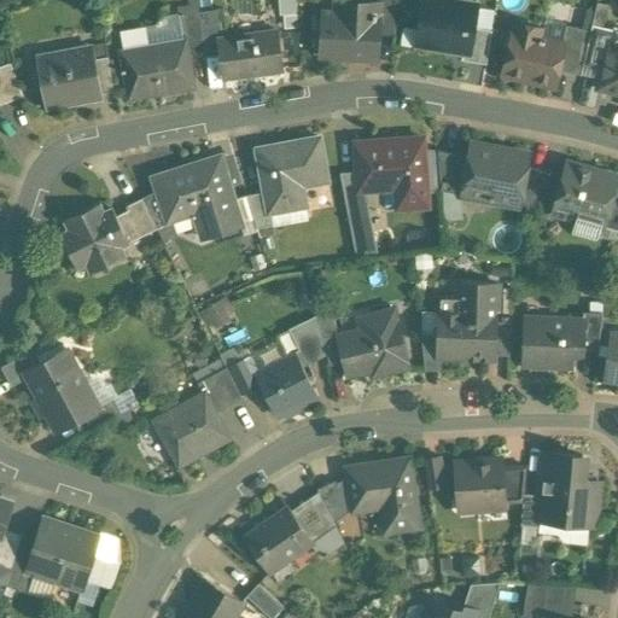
[(274,0),(274,10),(297,10),(296,0),(274,0)]
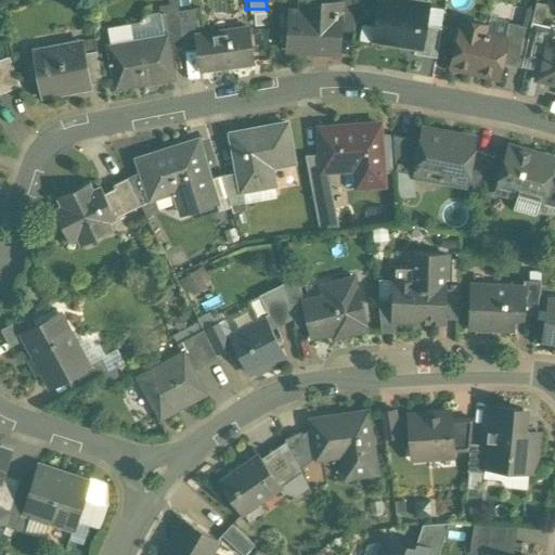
[(355,0),(339,0),(339,4),(340,4),(339,30),(353,31),(355,0)]
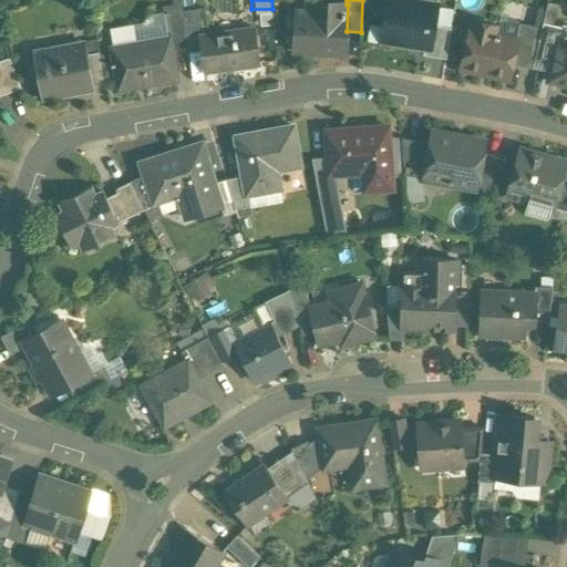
[(454,8),(433,4),(404,0),(392,0),(387,38),(426,44),(430,23),(451,28),(454,8)]
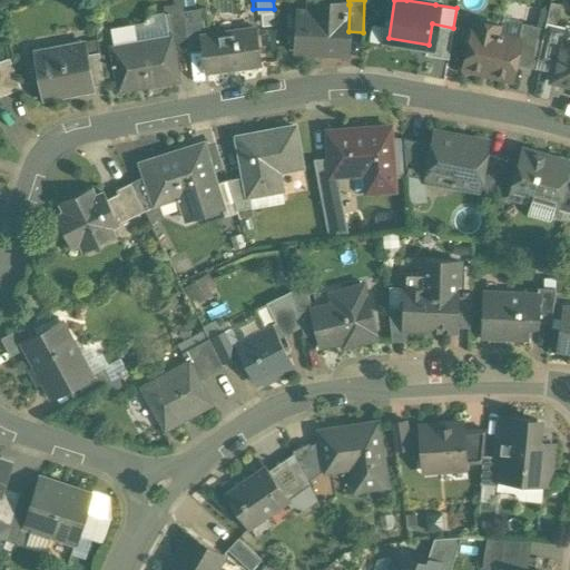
[(349,5),(312,2),(312,13),(302,12),(300,50),(347,53),(349,31),(350,5),(349,5)]
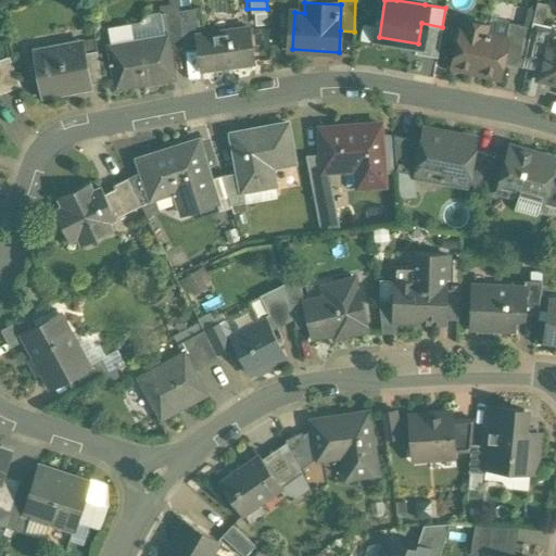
[(535,10),(533,22),(544,25),(550,4),(538,2),(535,10)]
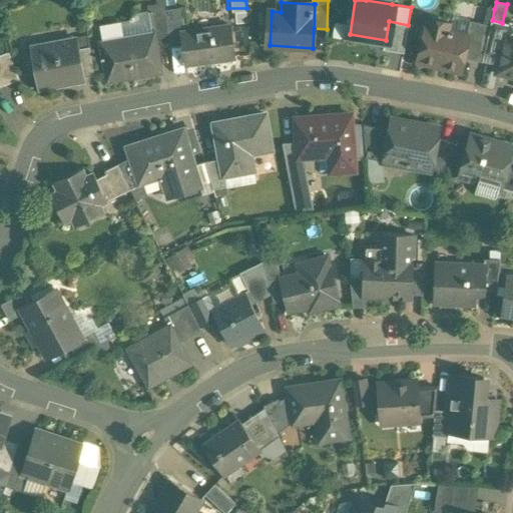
[(183,6),(164,9),(169,41),(182,39),(181,30),(186,29),(183,6)]
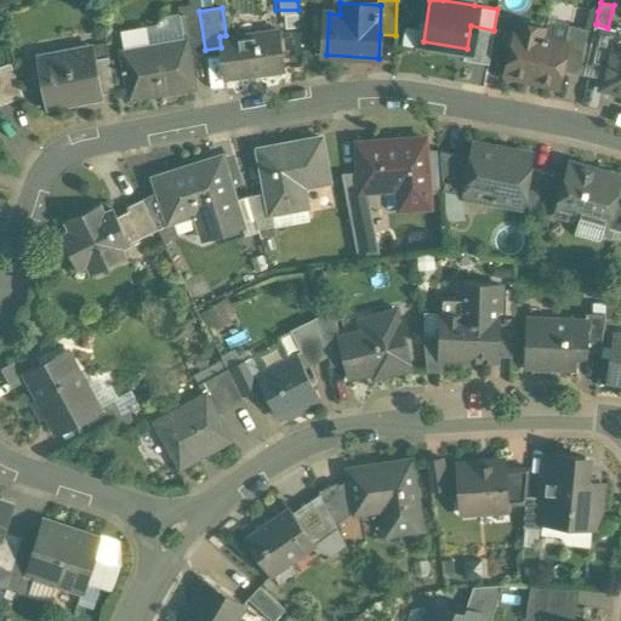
[(585,28),(594,30),(596,24),(598,11),(590,9),(585,28)]
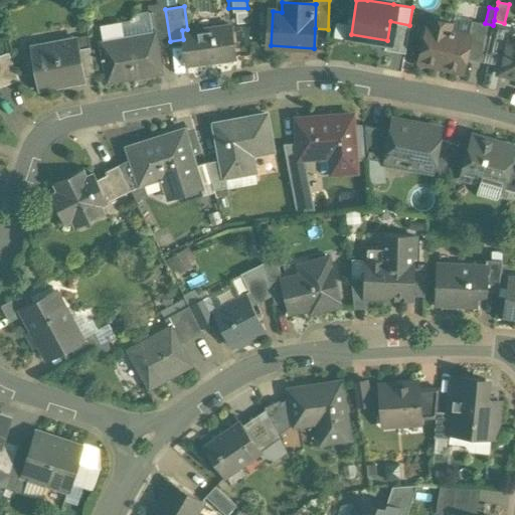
[(170,41),(165,9),(148,12),(152,32),(154,32),(156,43),(170,41)]
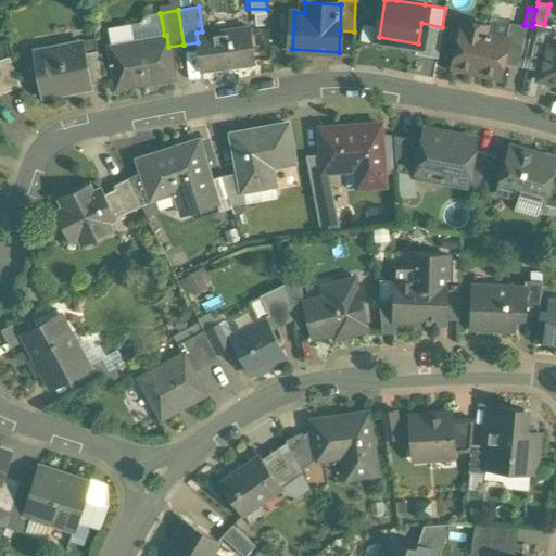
[(164,35),(160,13),(146,15),(147,21),(130,24),(134,41),(164,35)]
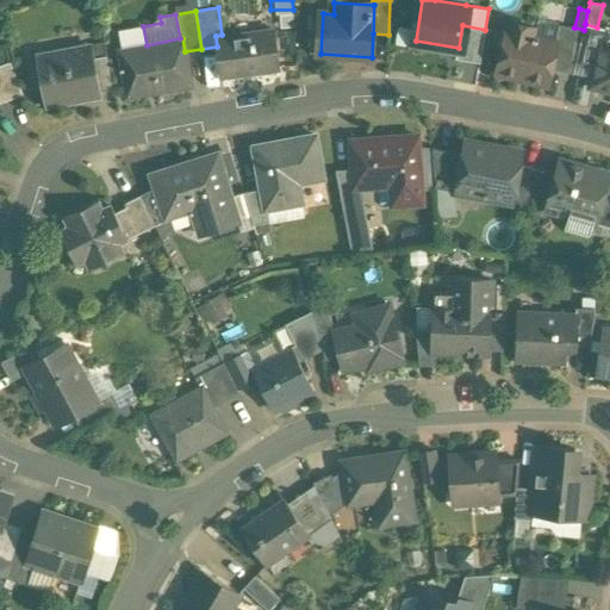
[(536,29),(509,23),(498,74),(547,85),(551,69),(556,41),(555,41),(534,36),(536,29)]
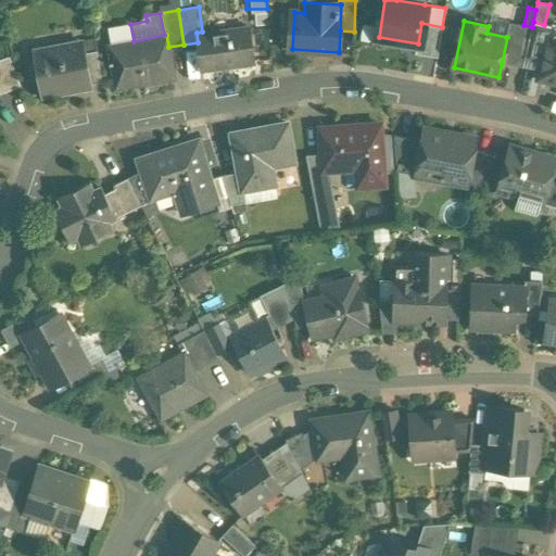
[(544,25),(533,22),(532,27),(525,57),(543,60),(548,37),(550,37),(552,26),(544,25)]
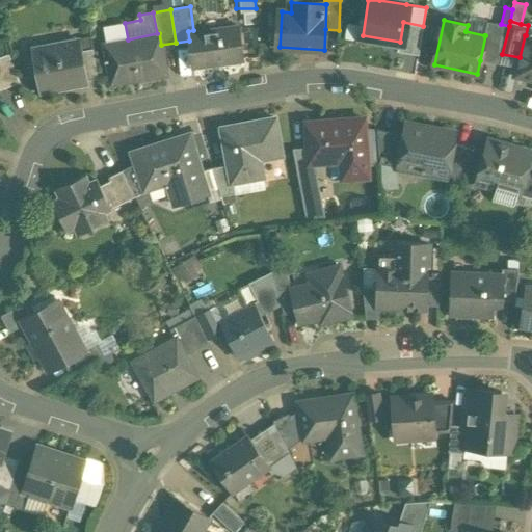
[(403,22),(400,42),(399,50),(419,53),(423,26),(403,22)]
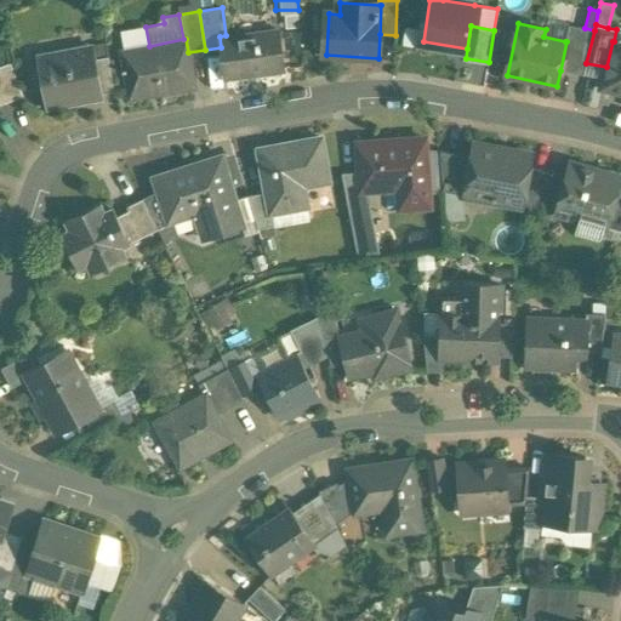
[(567,41),(560,70),(584,75),(586,63),(594,30),(585,28),(569,26),(565,41),(567,41)]
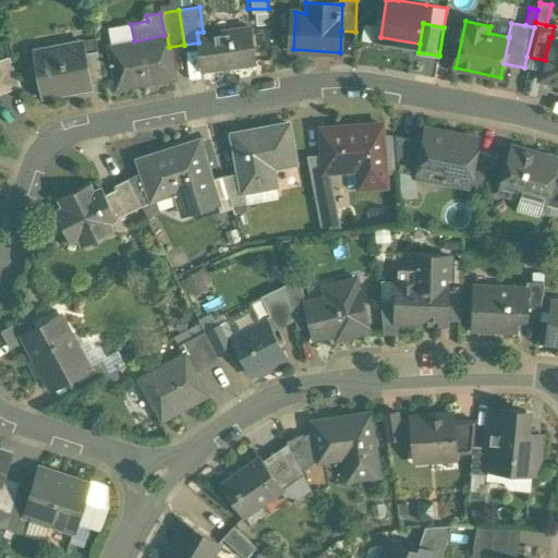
[(108,28),(111,46),(134,41),(131,24),(108,28)]
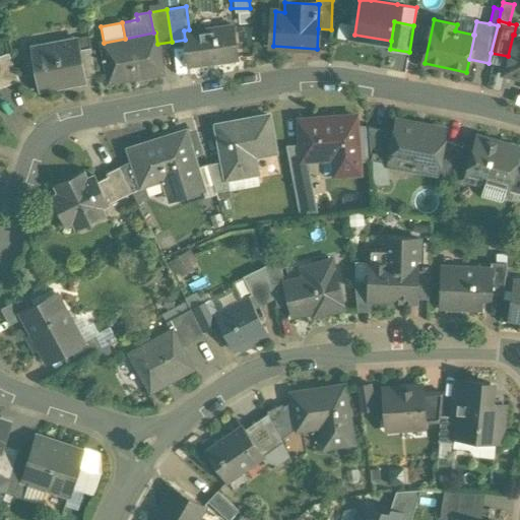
[(519,22),(517,22),(516,24),(514,35),(513,35),(508,56),(504,73),(519,76),(519,22)]
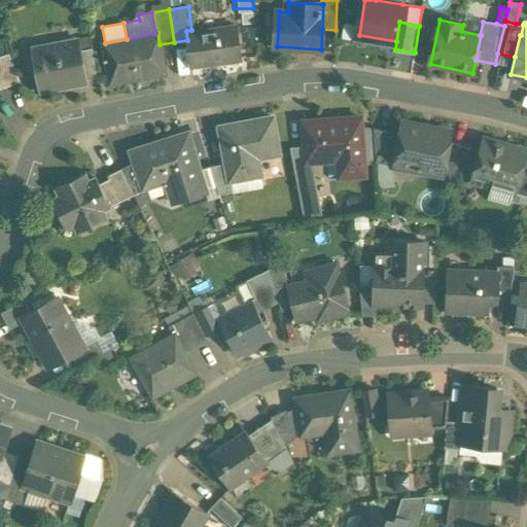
[(191,30),(186,31),(187,40),(190,65),(240,58),(235,24),(191,30)]
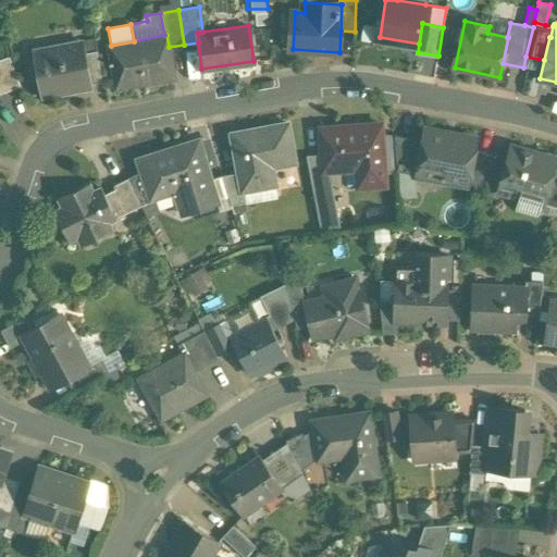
[(134,41),(111,46),(119,87),(174,76),(169,47),(166,35),(164,35),(134,41)]
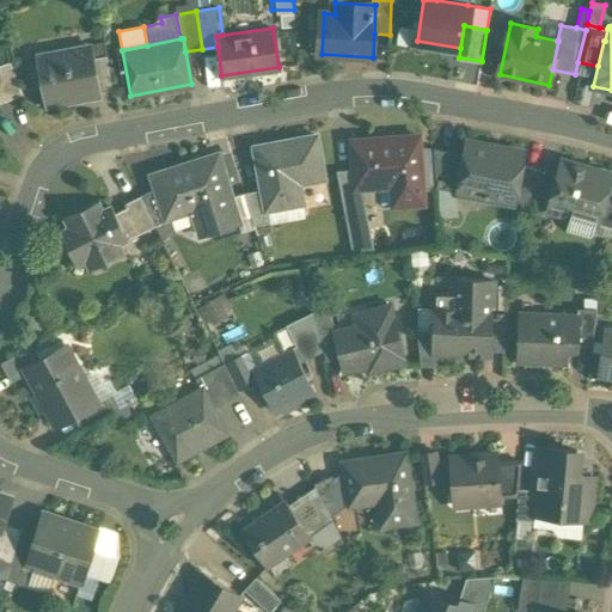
[(87,49),(42,57),(50,103),(98,93),(92,59),(90,59),(87,49)]
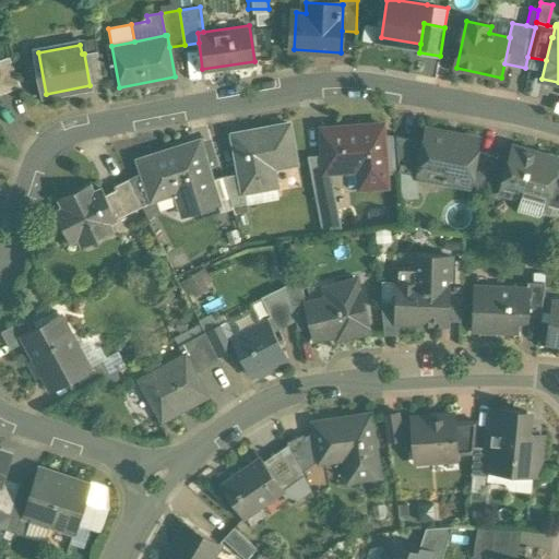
[(97,51),(84,54),(90,85),(103,83),(97,51)]
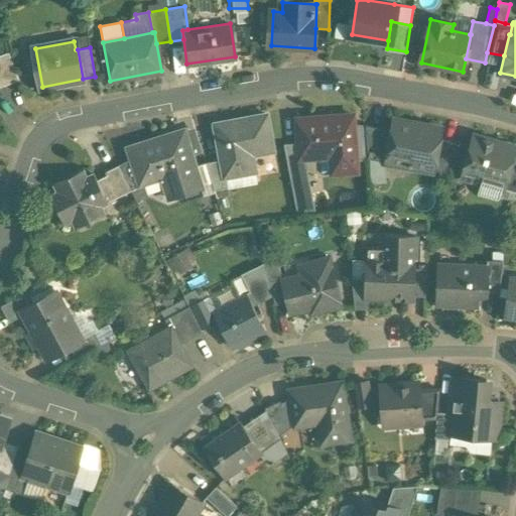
[(9,52),(0,55),(0,87),(19,81),(9,52)]
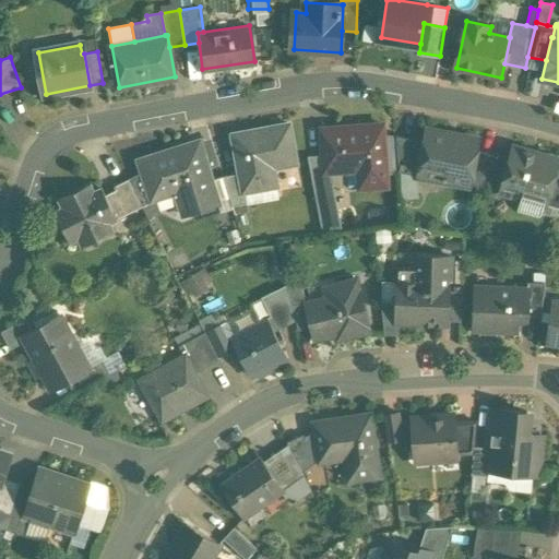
[(289,122),(234,133),(240,173),(245,191),(247,191),(277,185),(274,167),(297,163),(289,122)]
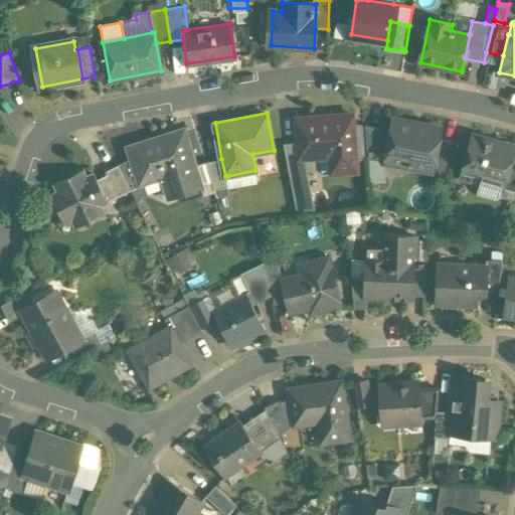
[(352,115),(298,119),(299,143),(301,157),(302,157),(331,155),(332,172),(356,170),(352,115)]
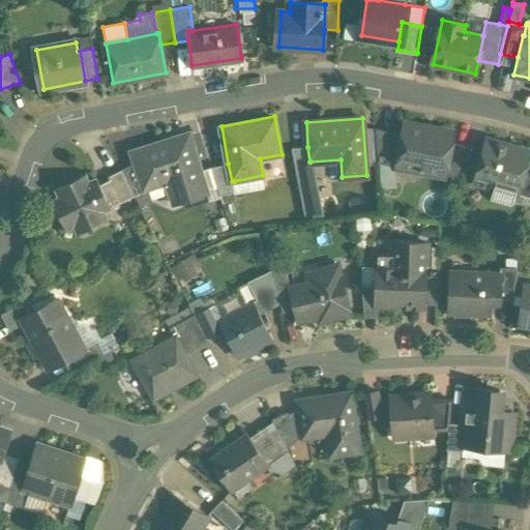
[(453,133),(404,123),(403,133),(396,167),(445,176),(453,133)]
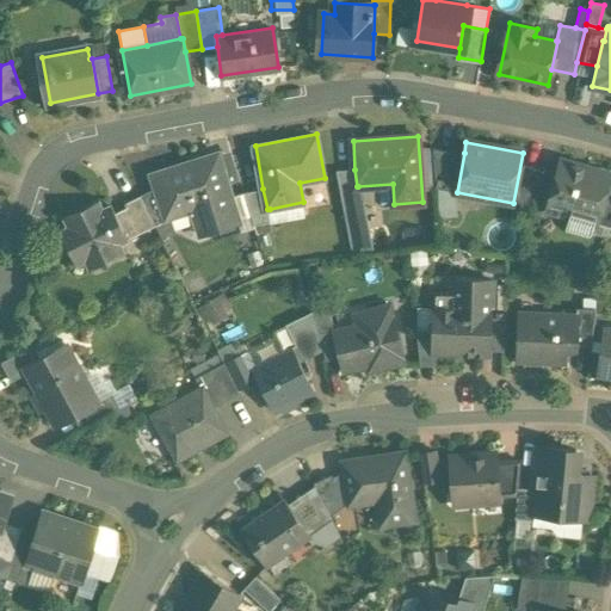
[(457,192),(464,153),(433,148),(436,189),(457,192)]
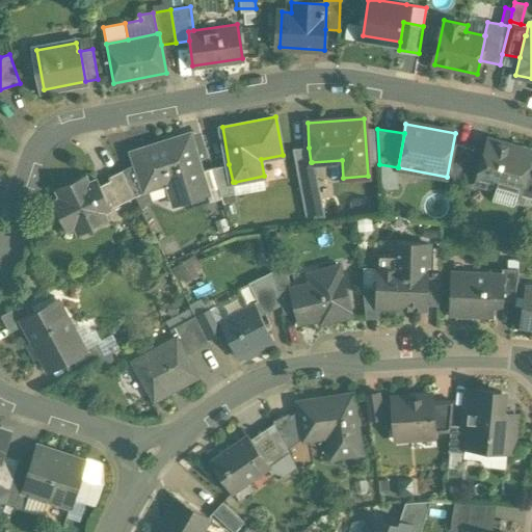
[(201,131),(190,134),(198,160),(209,157),(201,131)]
